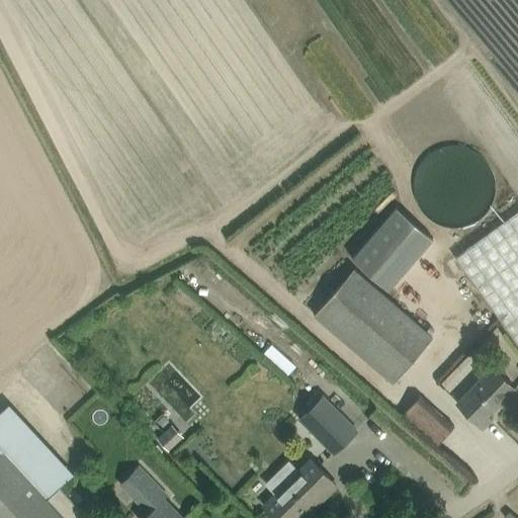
[(495,192),(496,185),(495,178),(493,171),(490,165),(488,161),(486,159),(484,156),(478,151),(475,150),(471,148),(464,145),(461,145),(457,144),(450,144),(447,145),(443,145),(437,148),(431,151),(425,156),(423,159),(421,161),(419,165),(417,168),(415,174),(414,178),(413,181),(413,188),(414,192),(415,195),(417,202),(419,205),(421,208),(423,211),(425,213),(431,219),(433,221),(437,223),(443,225),(447,226),(450,226),(457,226),(461,226),(464,225),(468,224),(471,223),(475,221),(478,219),(484,213),(486,211),(488,208),(490,205),(492,202),(493,199),(495,192)]
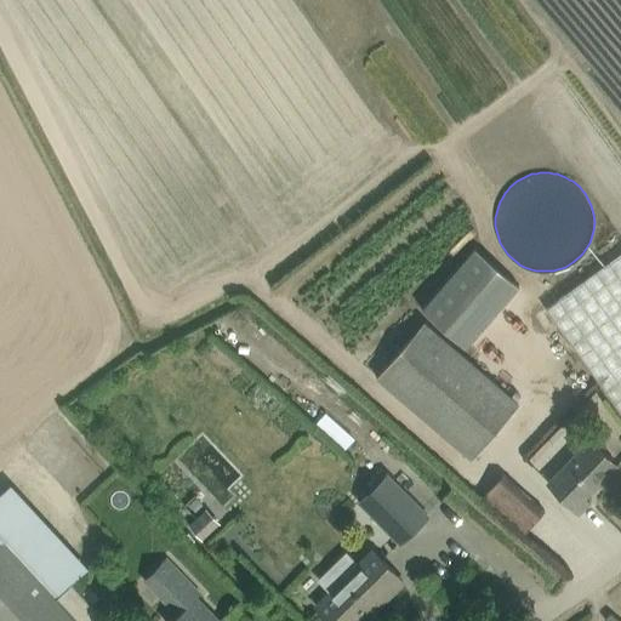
[(476,248),(422,309),(465,347),(519,285),(476,248)]
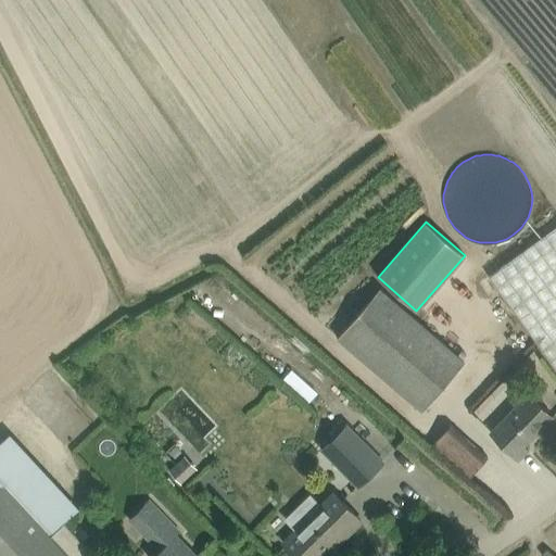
[(555,226),(489,275),(555,368),(555,226)]
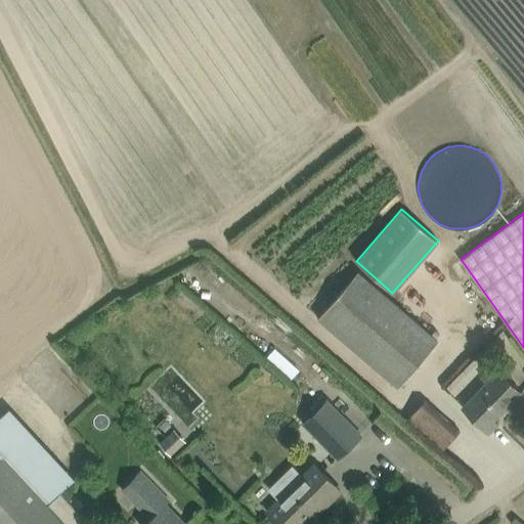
[(437,339),(357,271),(317,317),(397,386),(437,339)]
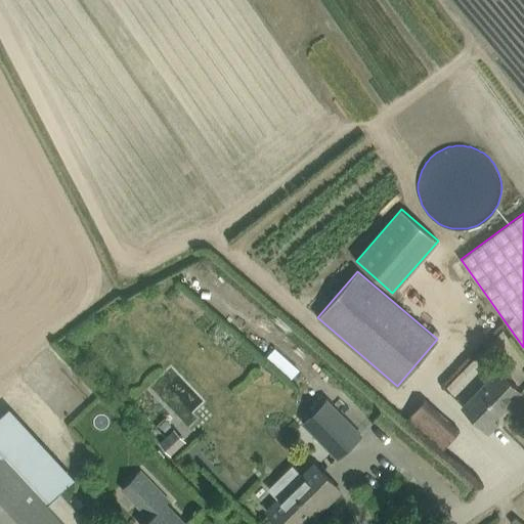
[(463,406),(474,419),(488,433),(497,423),(494,419),(520,393),(506,379),(499,373),(463,406)]
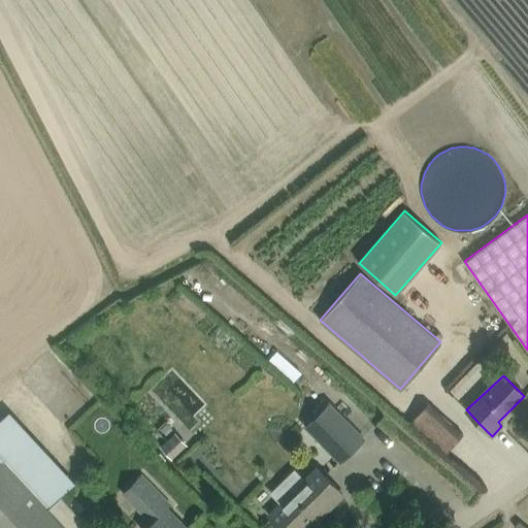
[(410,420),(446,452),(462,433),(427,401),(410,420)]
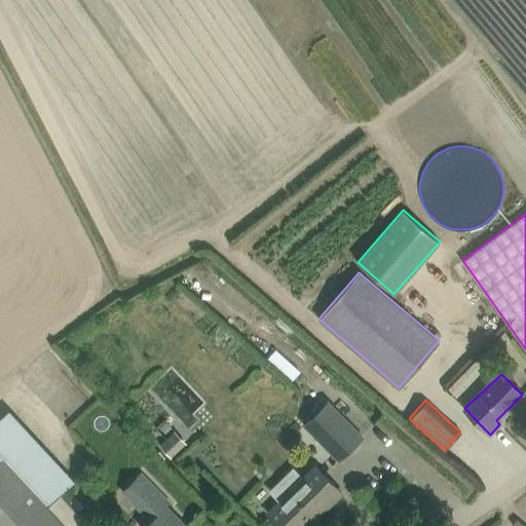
[(364,437),(328,401),(302,425),(339,462),(364,437)]
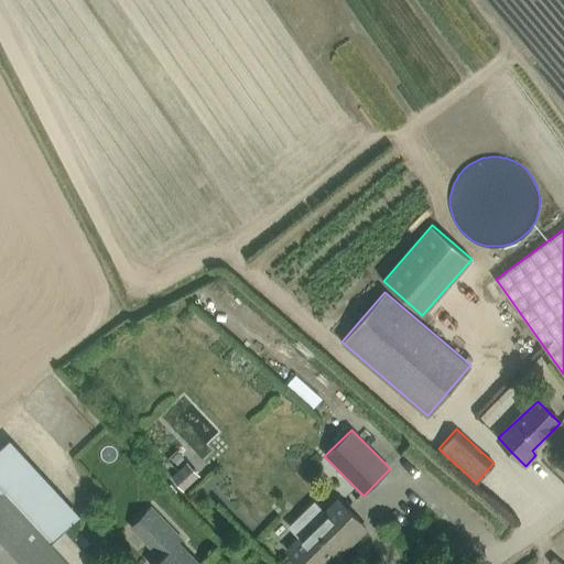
[(0,563),(98,563),(66,529),(52,542),(3,490),(14,479),(0,463),(0,563)]
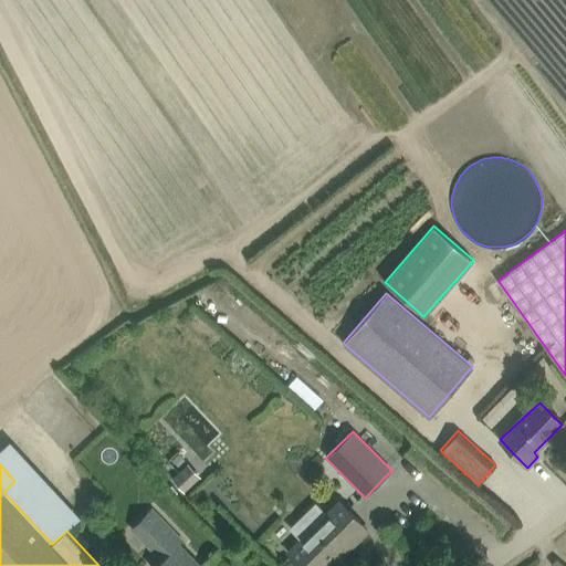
[(180,470),(173,478),(184,490),(191,482),(180,470)]
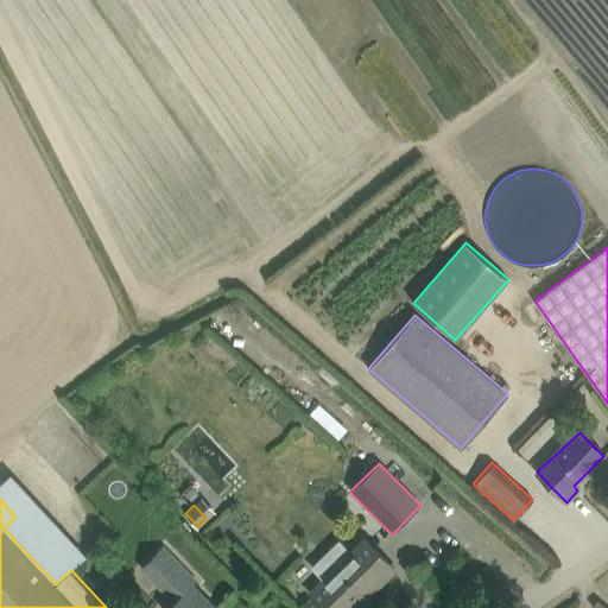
[(325,577),(309,593),(323,607),(349,607),(362,595),(366,599),(396,570),(379,552),(365,538),(347,556),(337,545),(315,567),(325,577)]
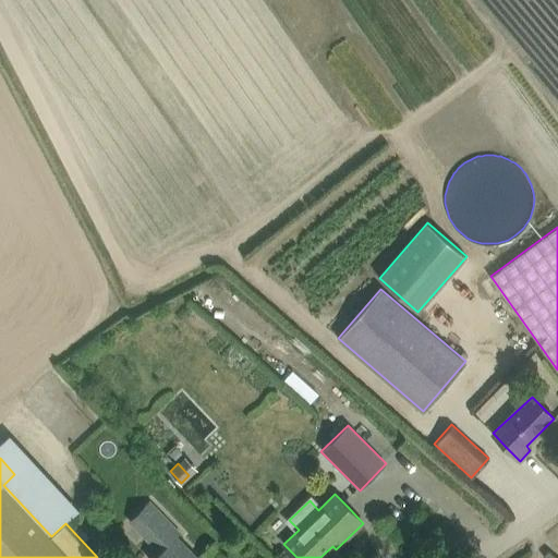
[(198,557),(199,557),(178,536),(181,532),(162,513),(141,534),(159,553),(152,557),(198,557)]
